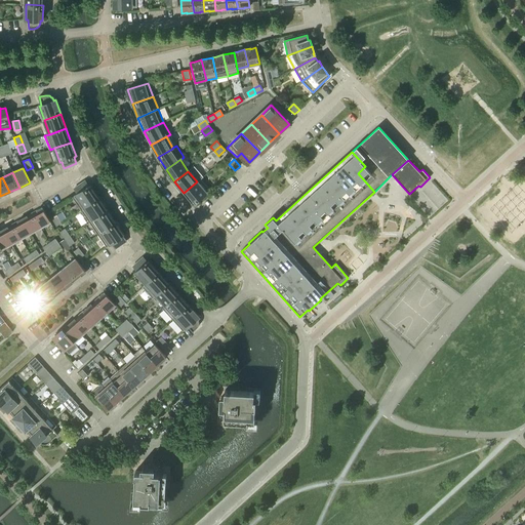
[(201,178),(197,182),(184,193),(193,204),(209,190),(201,178)]
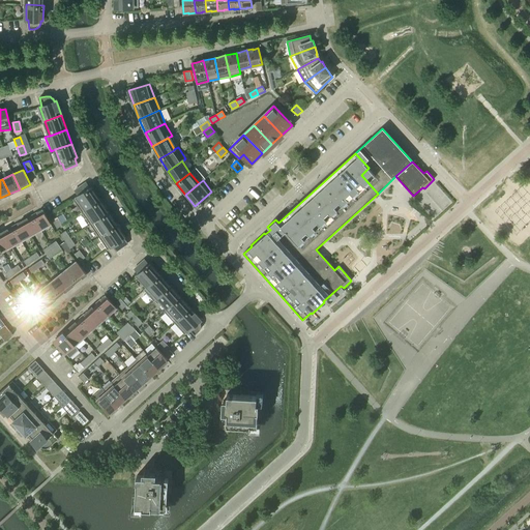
[(82,212),(100,200),(91,186),(90,188),(86,182),(76,189),(79,196),(74,199),(82,212)]
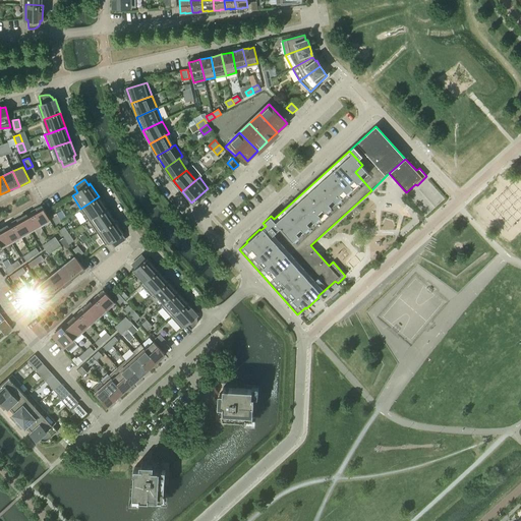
[(99,196),(80,209),(89,221),(107,209),(99,196)]
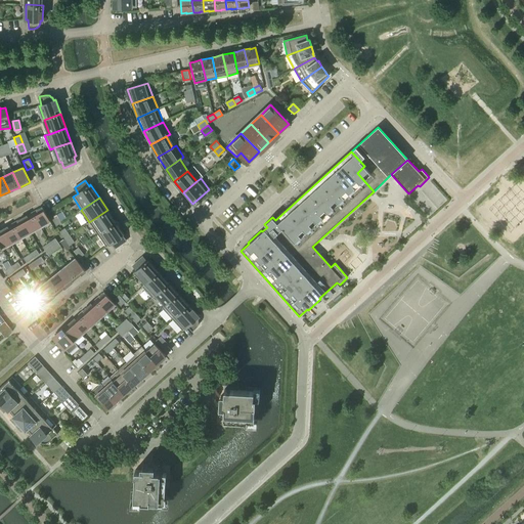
[(42,207),(32,213),(40,226),(50,221),(42,207)]
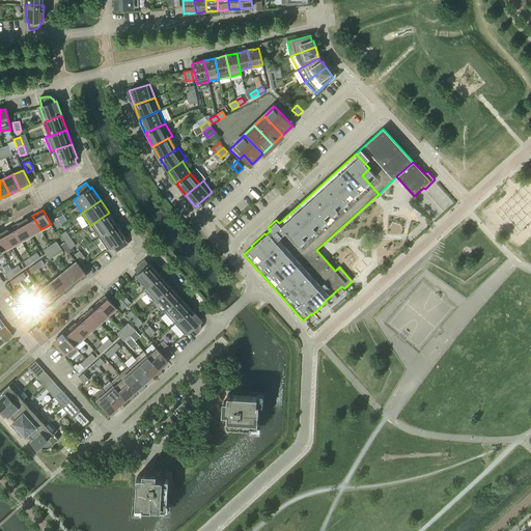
[(117,224),(109,213),(90,225),(99,236),(117,224)]
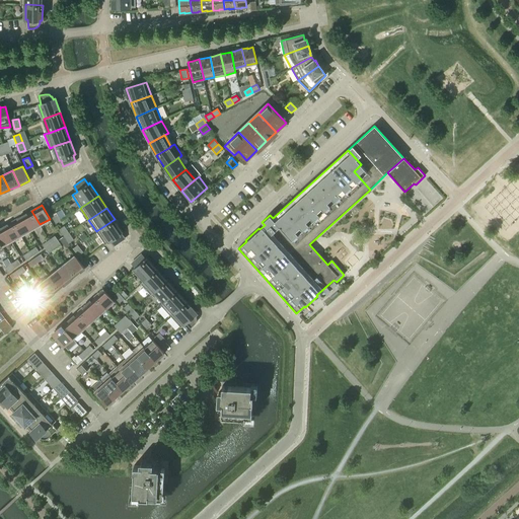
[(31,211),(22,216),(30,230),(40,224),(31,211)]
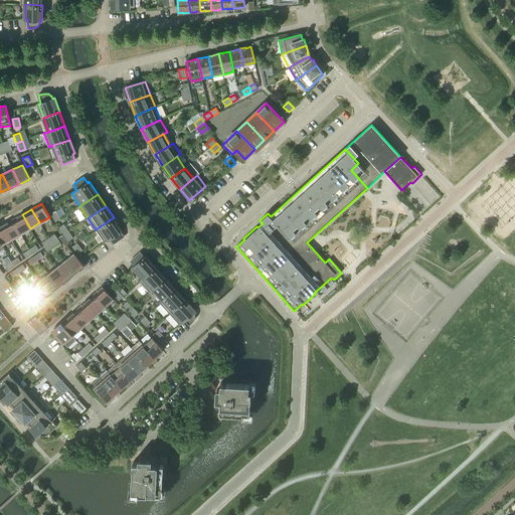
[(55,222),(60,219),(56,210),(50,213),(55,222)]
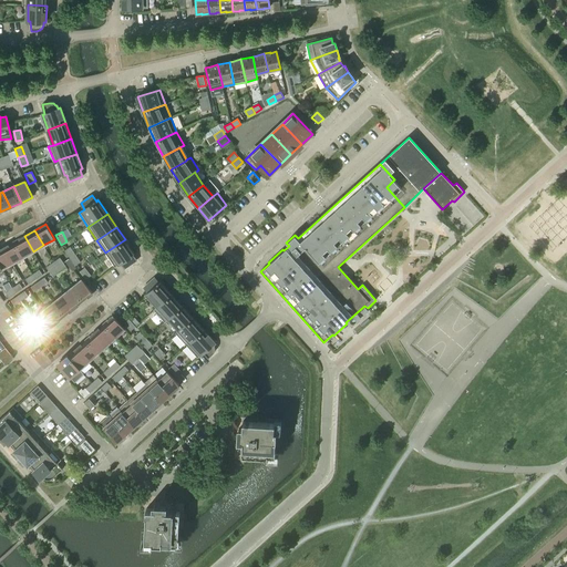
[(33,251),(24,236),(14,241),(23,257),(33,251)]
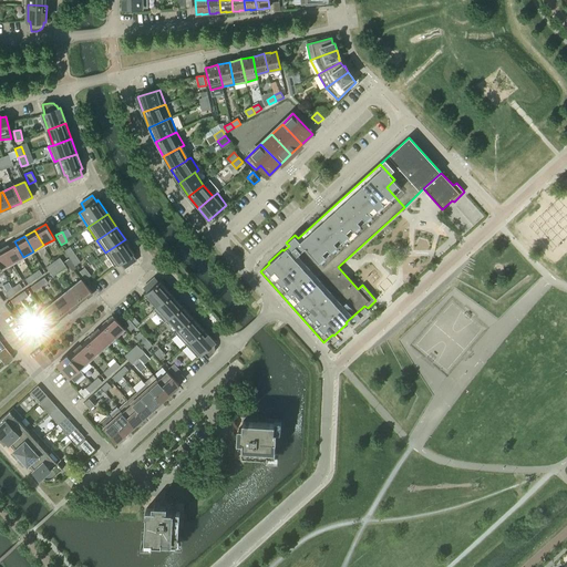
[(125,239),(105,253),(115,267),(121,263),(125,268),(136,260),(133,255),(134,254),(125,239)]
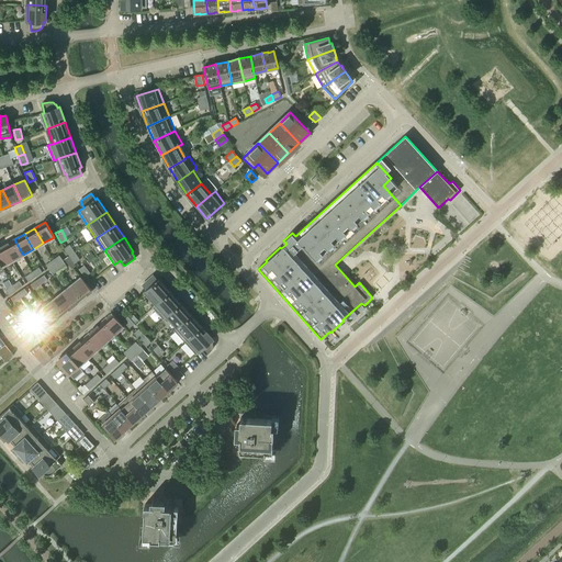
[(14,239),(4,245),(12,260),(23,255),(14,239)]
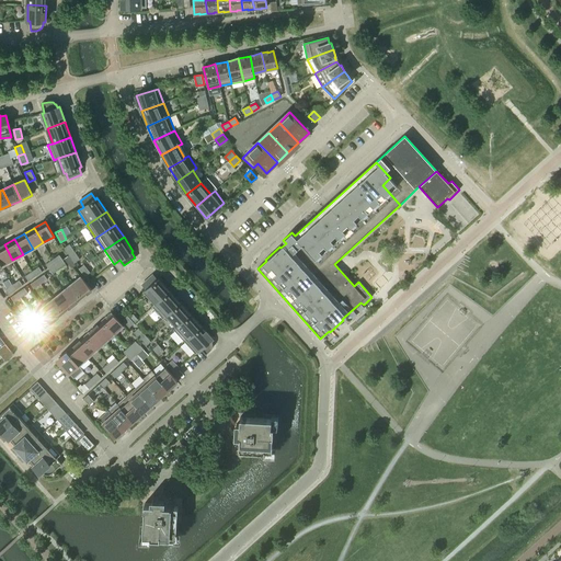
[(4,244),(0,247),(0,263),(2,266),(12,260),(4,244)]
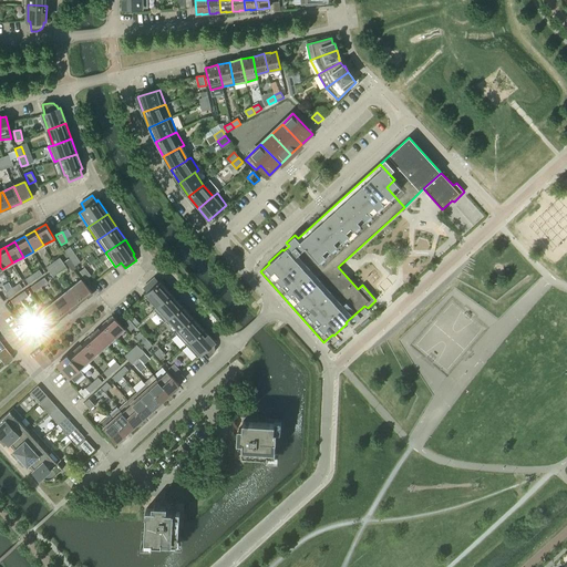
[(70,258),(75,255),(70,247),(64,250),(70,258)]
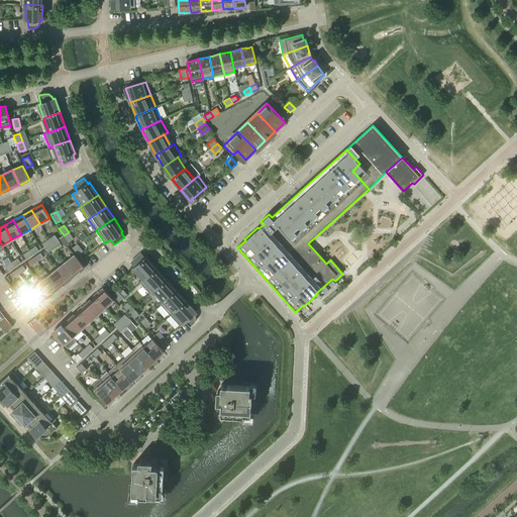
[(74,239),(69,232),(64,235),(69,242),(74,239)]
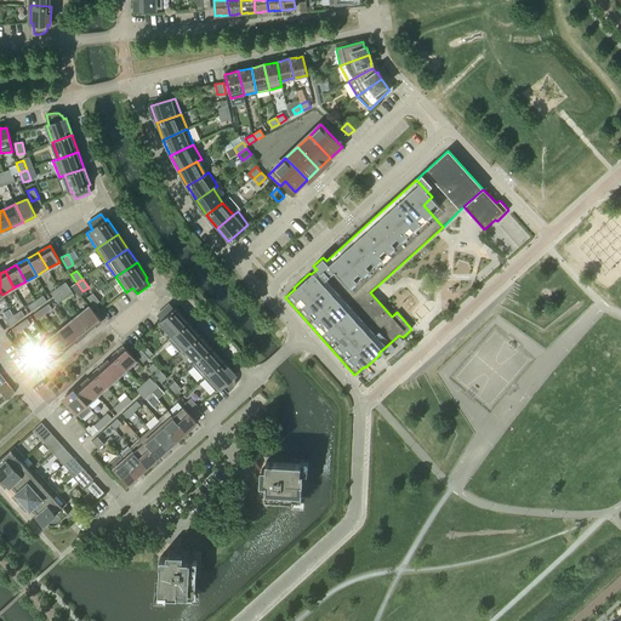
[(62,292),(69,288),(66,281),(58,288),(62,292)]
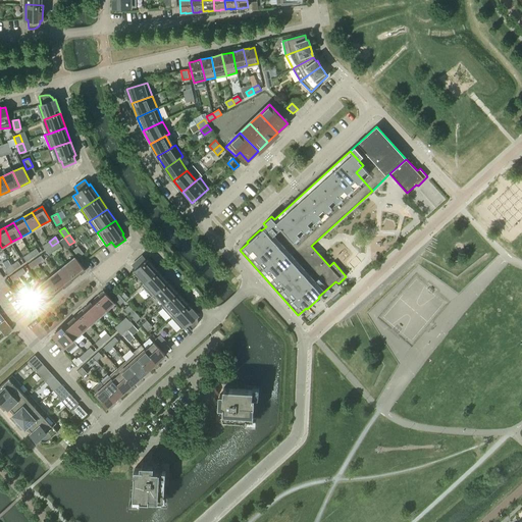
[(64,238),(60,241),(66,250),(70,247),(69,245),(64,238)]
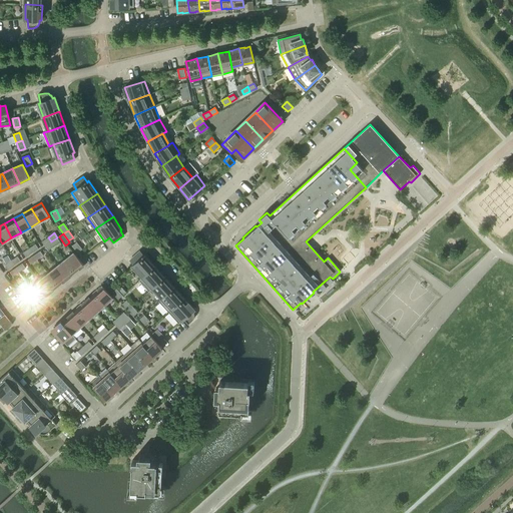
[(51,241),(48,237),(42,241),(45,246),(51,241)]
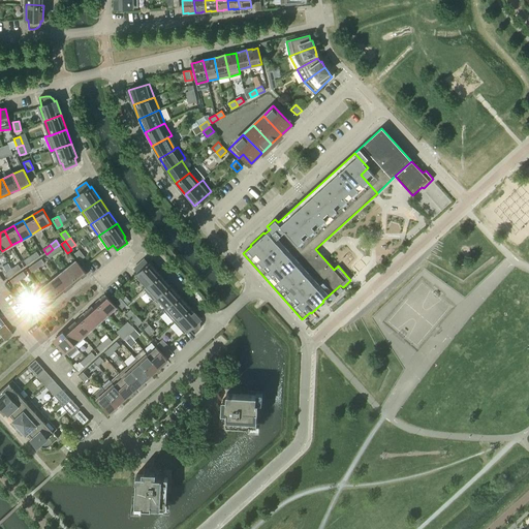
[(59,245),(53,249),(56,254),(62,249),(61,247),(59,245)]
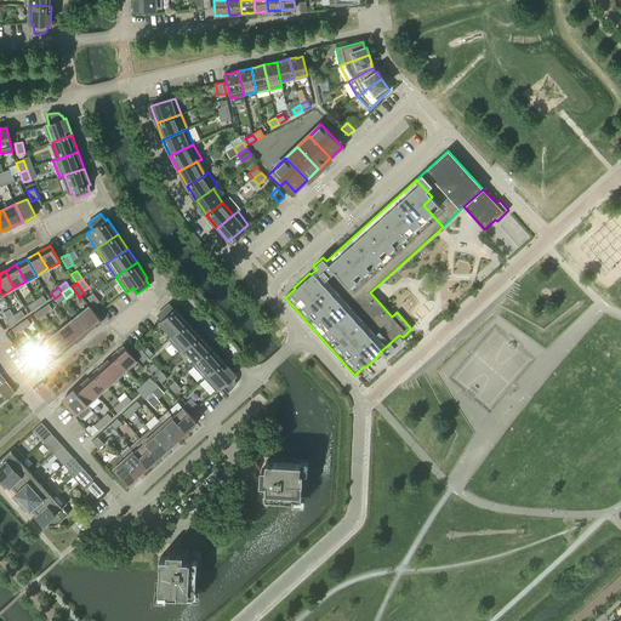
[(62,292),(55,298),(58,303),(66,298),(62,292)]
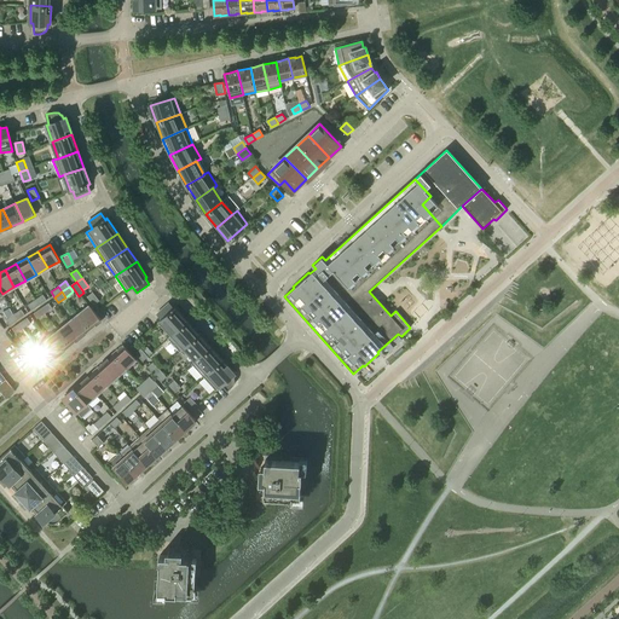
[(94,305),(99,301),(93,291),(87,296),(94,305)]
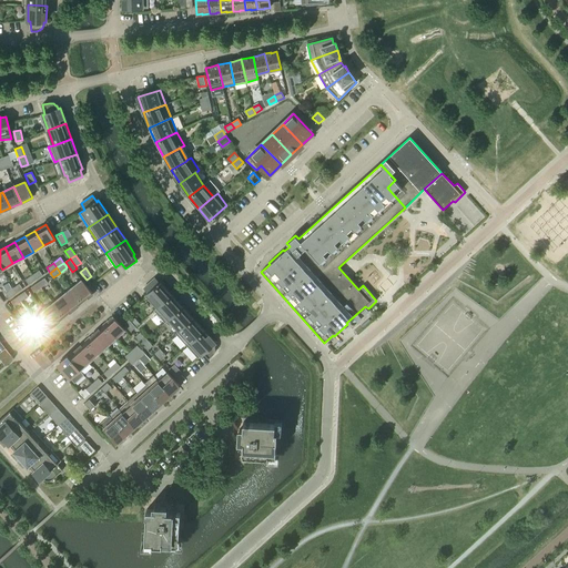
[(39,270),(32,275),(36,280),(43,275),(39,270)]
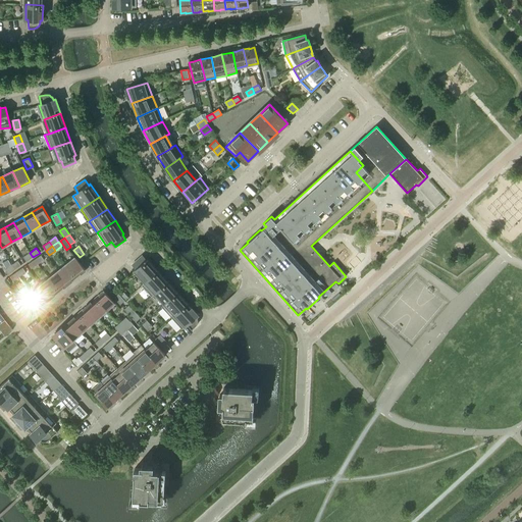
[(33,257),(30,253),(23,257),(27,261),(33,257)]
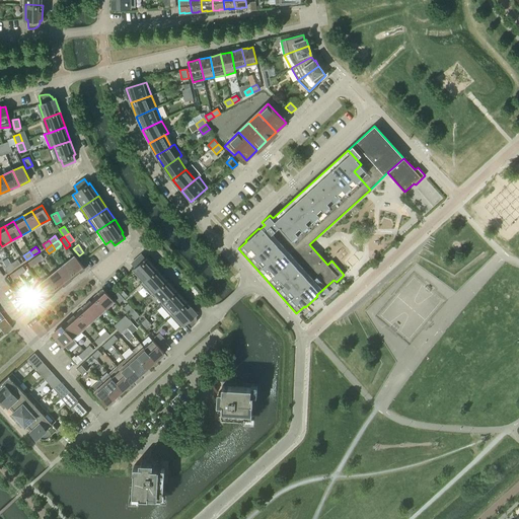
[(34,258),(38,263),(44,258),(41,253),(34,258)]
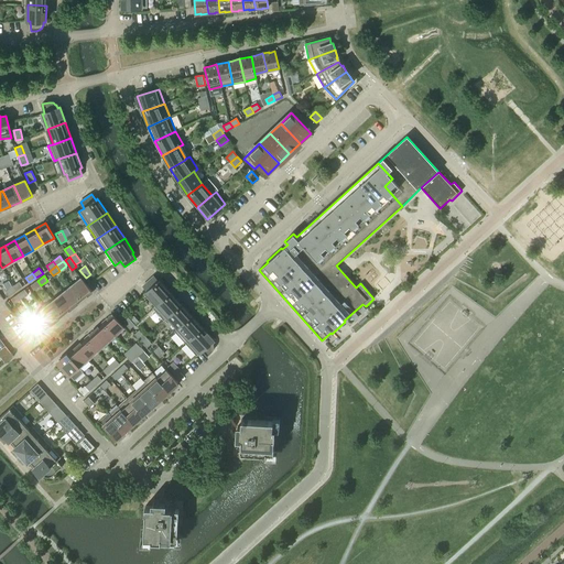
[(158,305),(171,292),(160,280),(159,282),(153,277),(143,285),(148,291),(147,293),(158,305)]
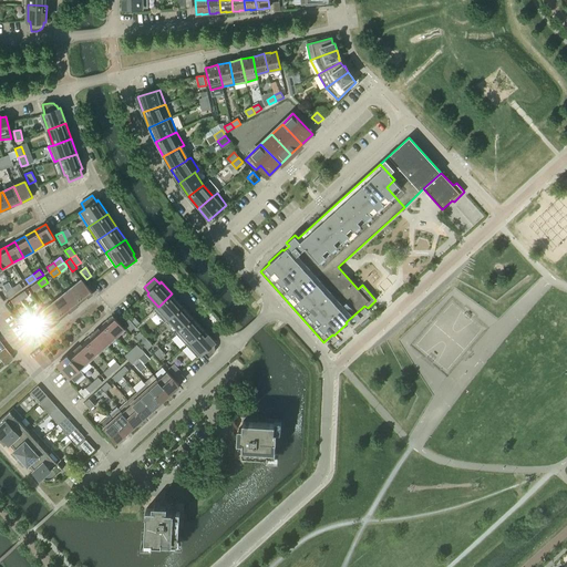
[(72,288),(83,301),(93,294),(82,280),(72,288)]
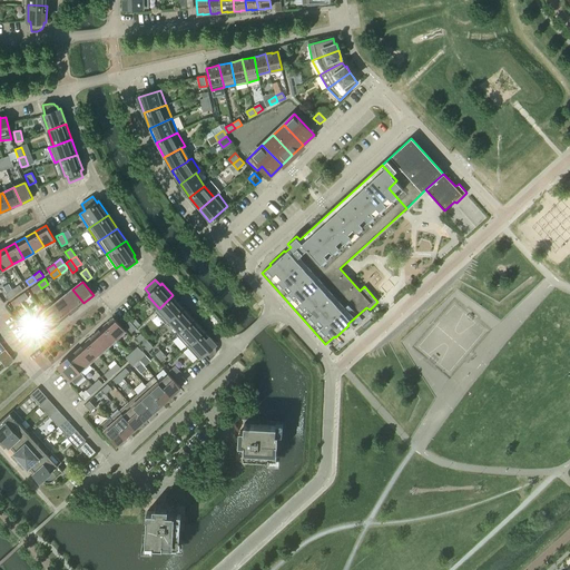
[(41,288),(38,284),(31,288),(35,293),(41,288)]
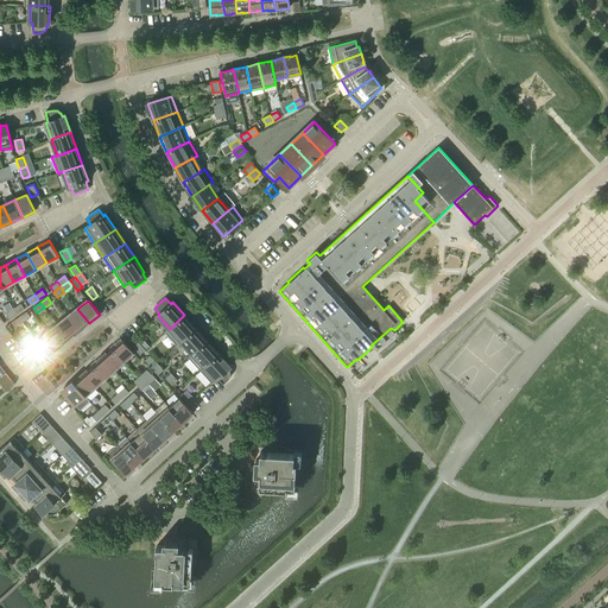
[(13,309),(17,314),(25,309),(20,304),(13,309)]
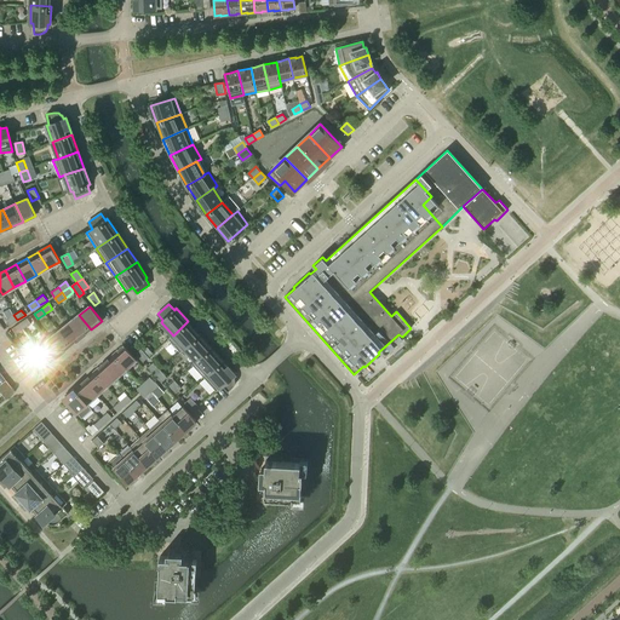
[(17,320),(13,315),(6,320),(10,326),(17,320)]
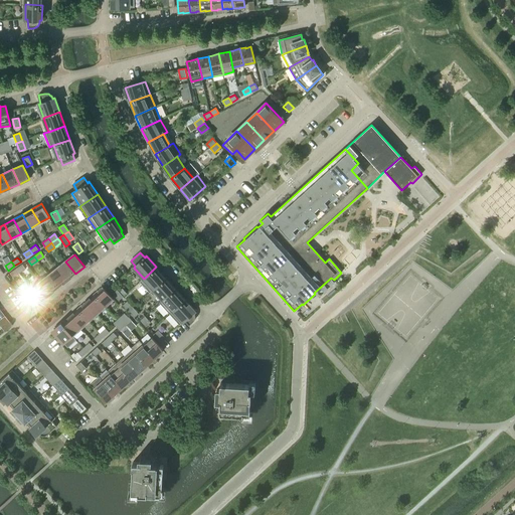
[(75,274),(65,262),(57,268),(67,280),(75,274)]
